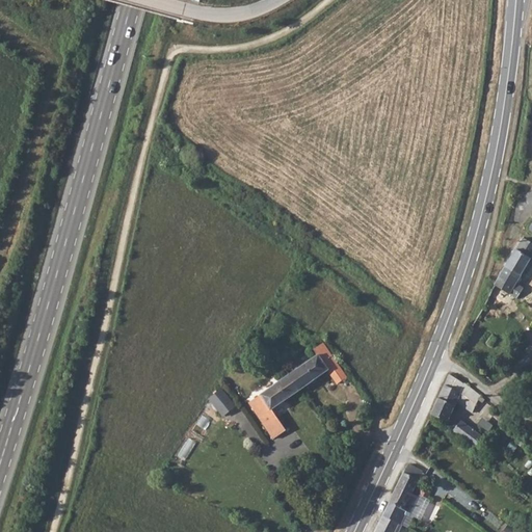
[(531,242),(524,237),(508,264),(524,273),(531,259),(531,242)]
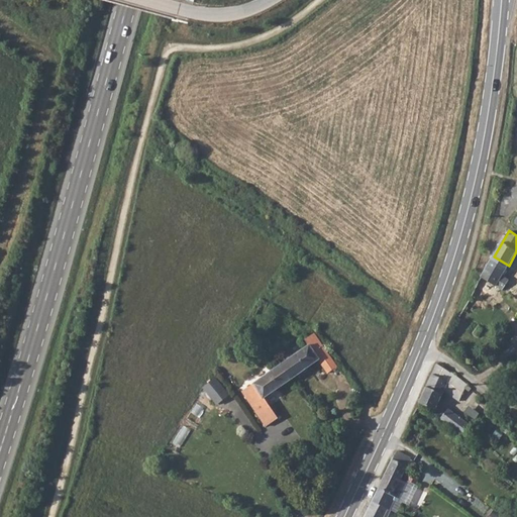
[(494,256),(482,277),(502,290),(509,280),(503,276),(509,266),(494,256)]
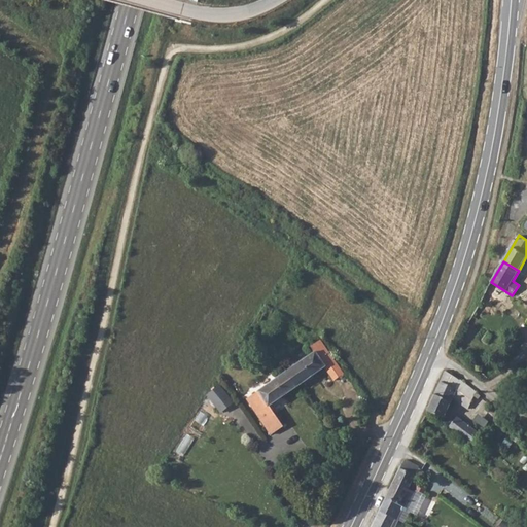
[(315,353),(286,371),(297,386),(325,366),(335,380),(344,374),(319,341),(310,347),(315,353)]
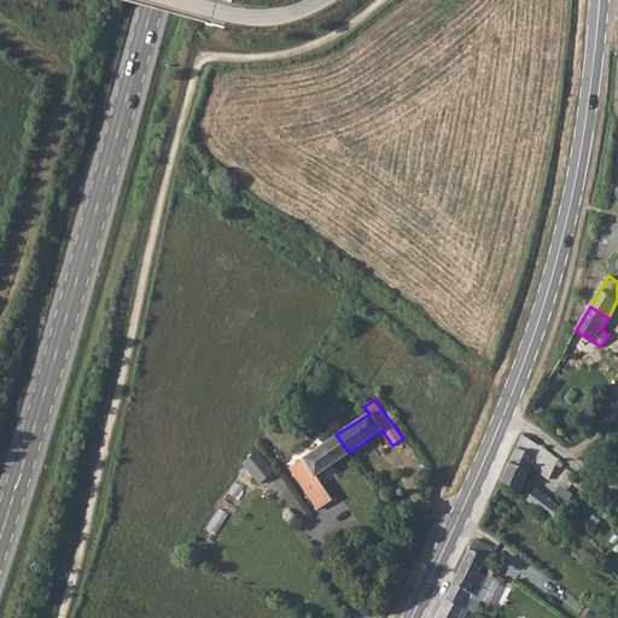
[(349,453),(336,435),(290,467),(319,509),(332,499),(316,476),(349,453)]
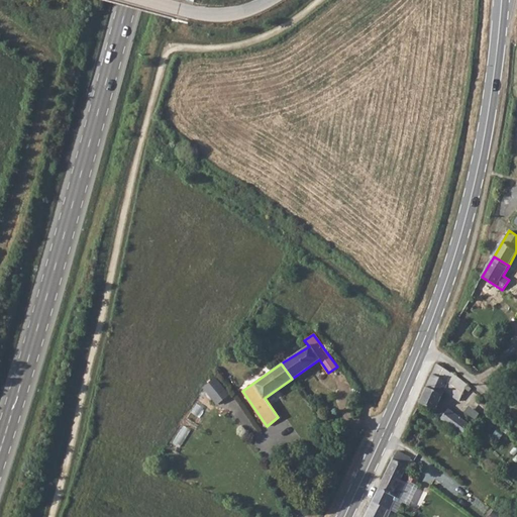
[(437,364),(419,402),(434,409),(452,374),(437,364)]
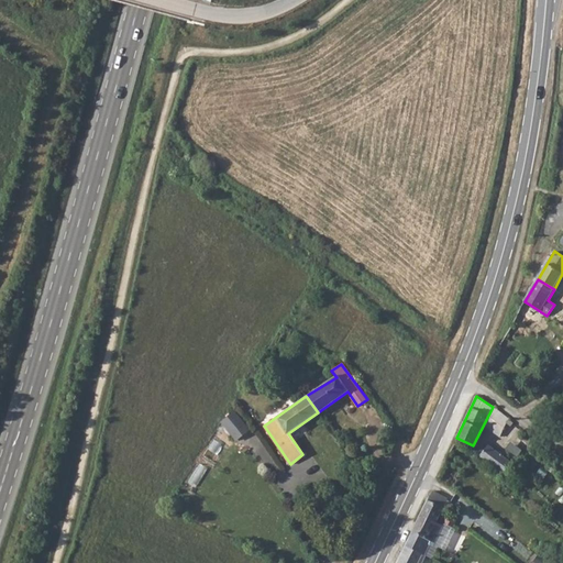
[(238,441),(252,430),(236,410),(222,421),(238,441)]
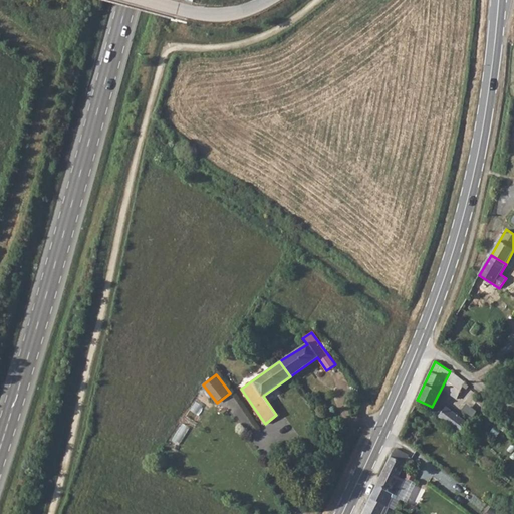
[(457,376),(448,393),(457,398),(465,382),(457,376)]
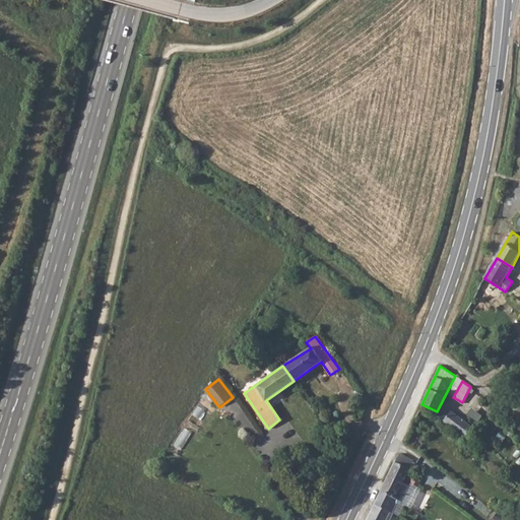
[(473,408),(468,414),(478,421),(483,415),(473,408)]
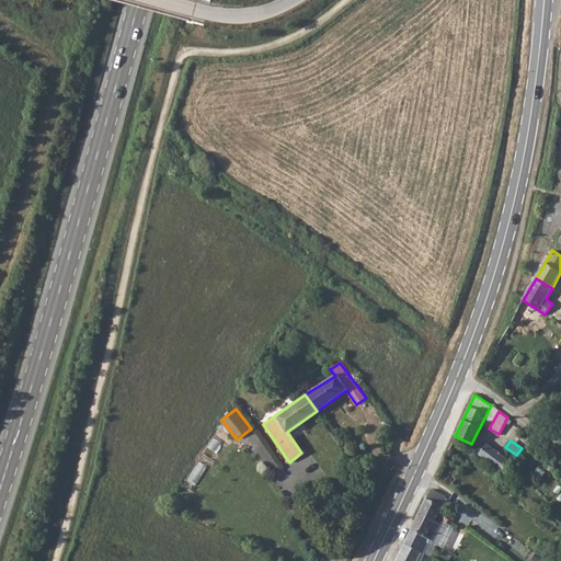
[(487,443),(479,455),(503,473),(512,462),(487,443)]
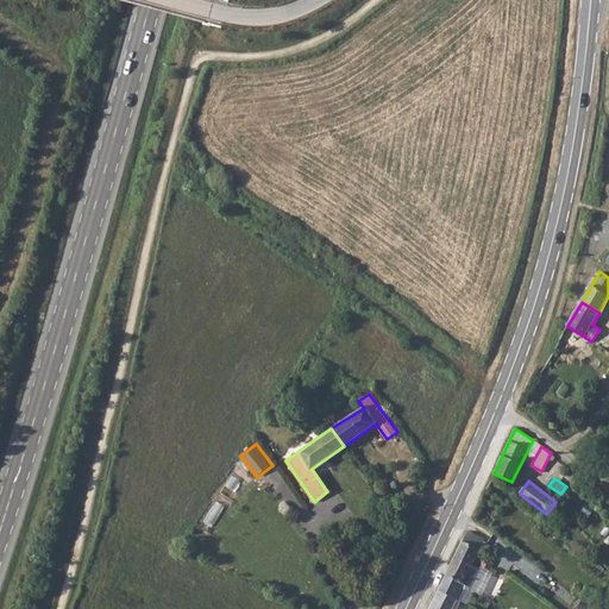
[(466,529),(438,590),(459,600),(464,589),(469,590),(479,571),(470,566),(484,539),(466,529)]
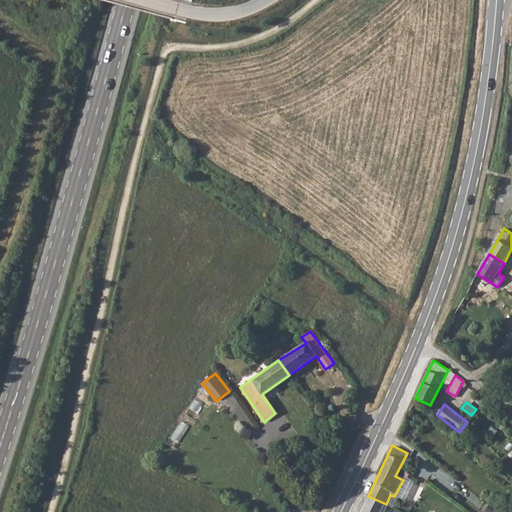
[(408,467),(404,476),(412,480),(416,472),(408,467)]
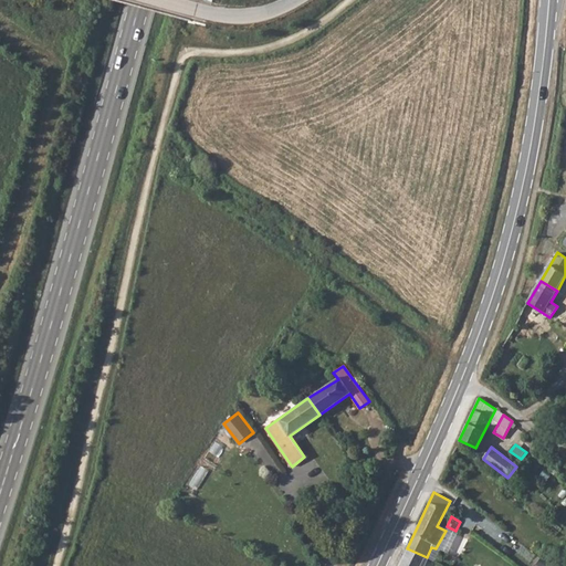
[(407,548),(398,565),(425,565),(429,558),(427,557),(407,548)]
